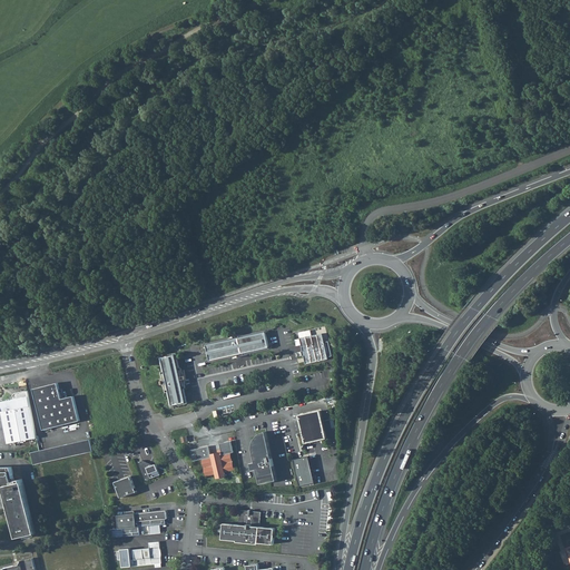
[(209,361),(269,347),(266,332),(206,345),(209,361)]
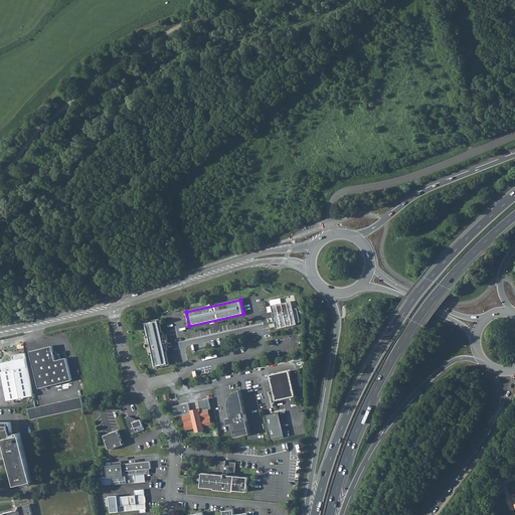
[(277,329),(297,324),(292,301),(272,306),(274,317),(273,317),(274,322),(275,321),(277,329)]
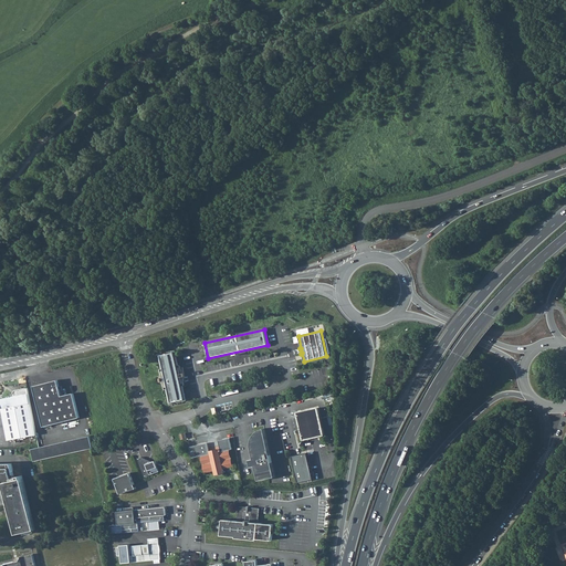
[(171,402),(186,399),(175,352),(160,355),(171,402)]
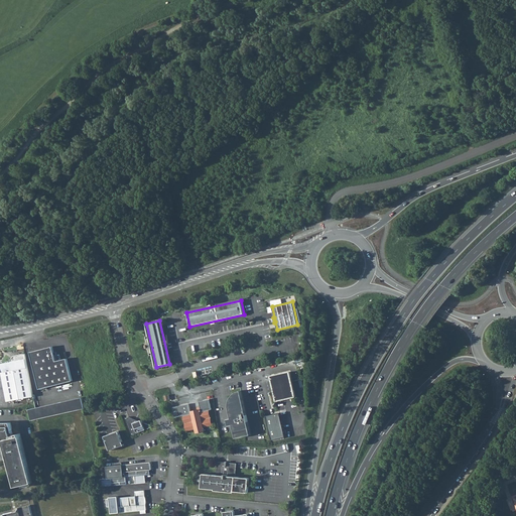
[(56,352),(53,353),(52,347),(30,352),(39,389),(73,381),(67,359),(56,361),(54,356),(56,355),(56,352)]
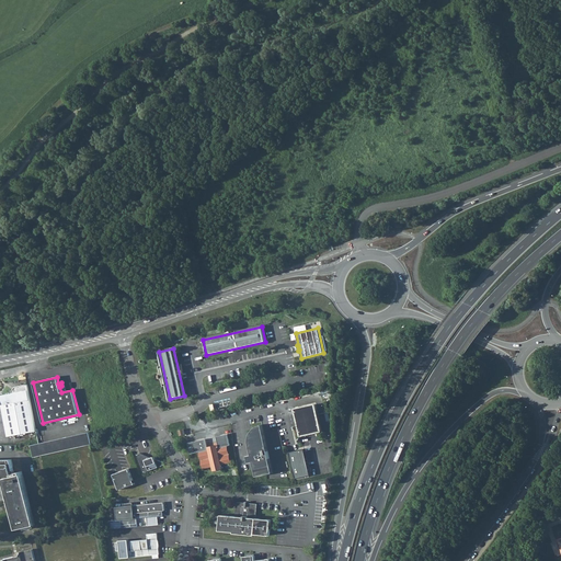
[(12,391),(12,393),(0,395),(8,436),(36,431),(27,385),(15,387),(12,391)]
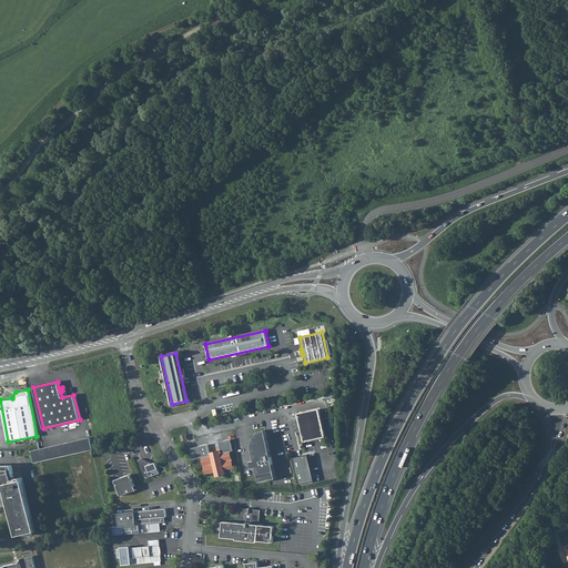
[(305,440),(325,436),(320,409),(298,414),(305,440)]
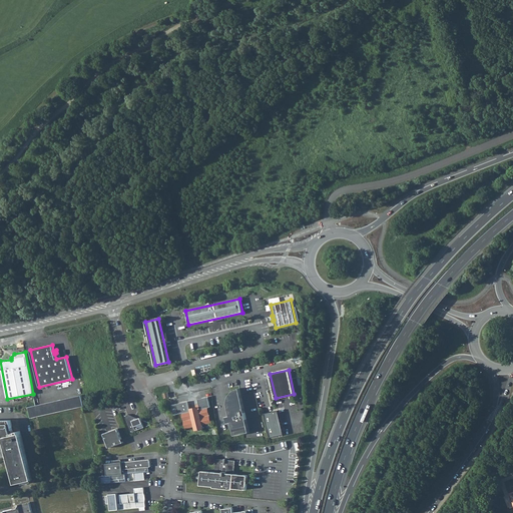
[(228,405),(230,416),(228,416),(229,423),(231,423),(234,436),(249,432),(239,388),(238,389),(236,390),(233,391),(232,392),(230,394),(229,396),(229,397),(228,399),(228,400),(228,402),(227,403),(228,405)]
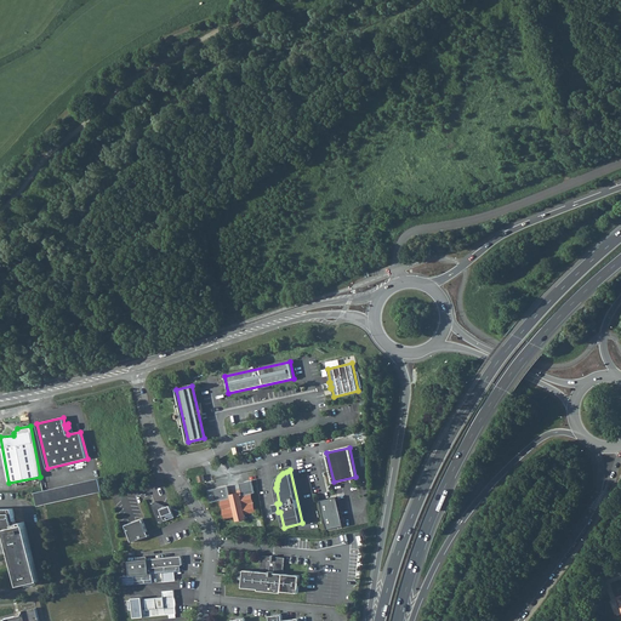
[(102,491),(101,484),(98,478),(43,491),(34,493),(38,506),(101,493),(102,491)]
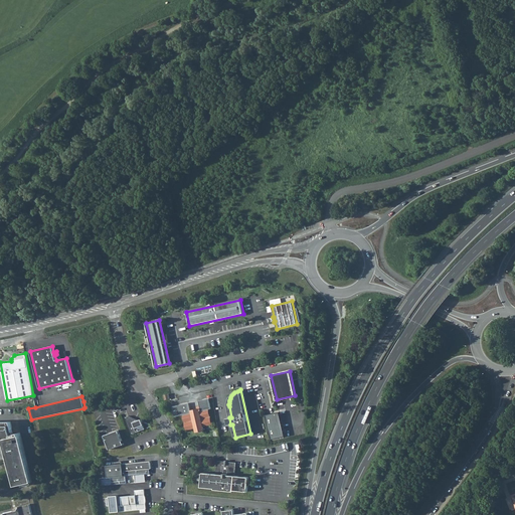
[(179,404),(174,406),(176,416),(184,414),(186,414),(189,430),(197,427),(197,430),(205,428),(204,425),(212,424),(209,409),(210,408),(213,408),(210,398),(200,400),(202,410),(201,410),(193,412),(192,412),(190,402),(180,404),(180,405),(179,405),(179,404)]
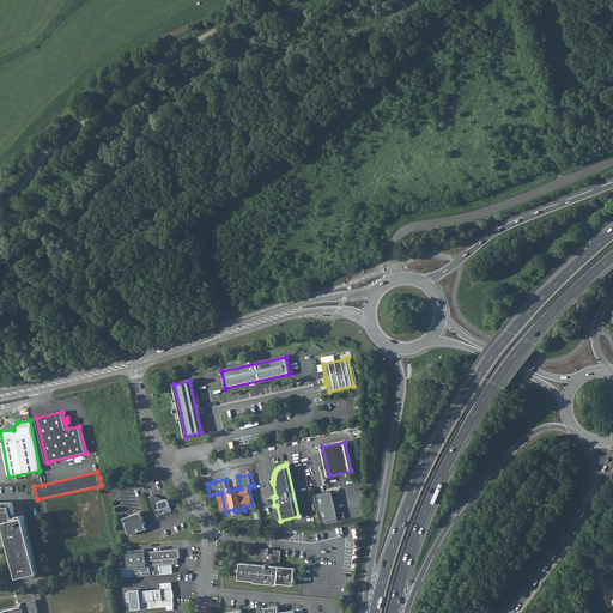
[(333,491),(316,495),(322,523),(339,520),(333,491)]
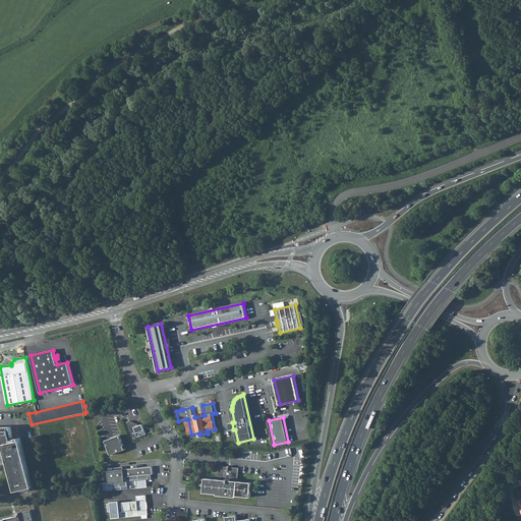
[(152,429),(145,426),(143,424),(135,427),(133,422),(130,421),(129,422),(127,421),(133,439),(153,431),(151,430),(152,429)]
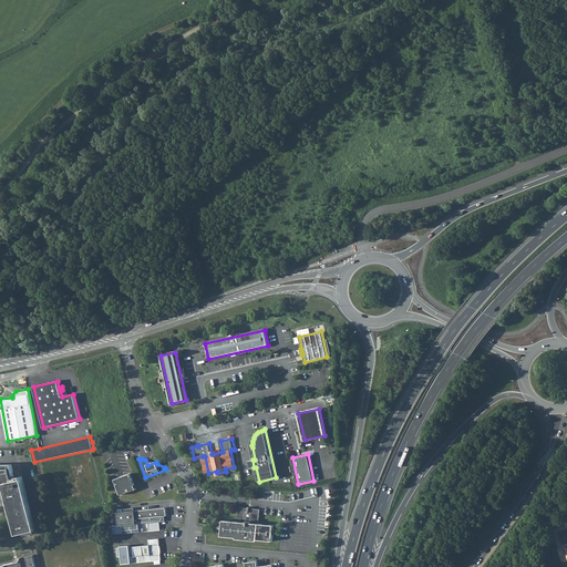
[(11,464),(0,464),(0,474),(2,474),(4,482),(13,480),(11,472),(13,472),(11,464)]
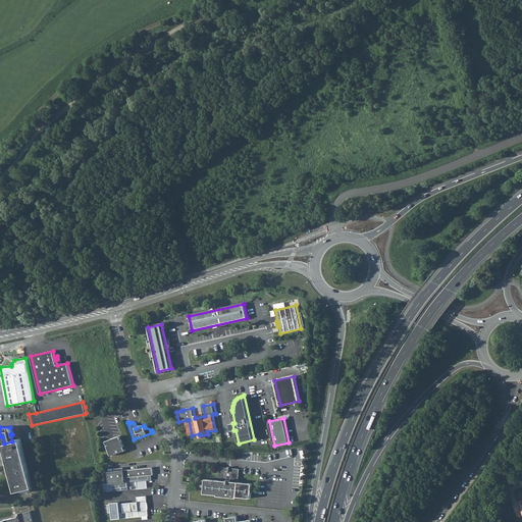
[(111,456),(125,451),(120,435),(105,441),(111,456)]
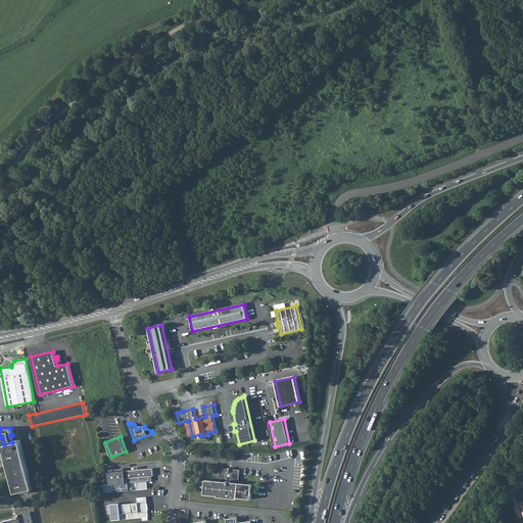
[(15,493),(33,489),(21,442),(4,445),(5,448),(3,448),(2,446),(0,446),(0,466),(6,465),(6,464),(8,464),(15,493)]
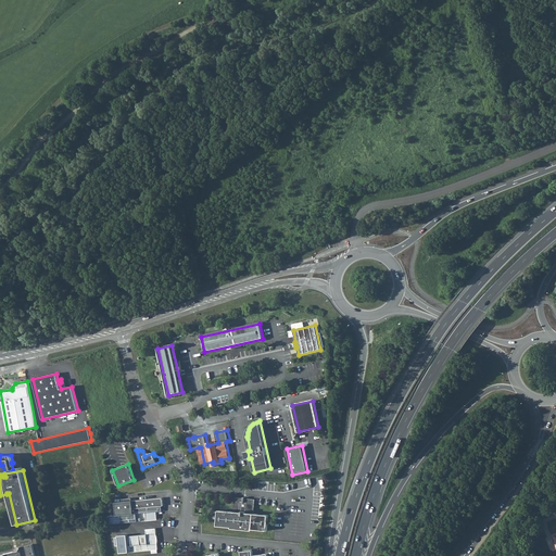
[(163,506),(162,497),(131,501),(124,502),(115,502),(116,516),(121,515),(122,523),(137,521),(136,514),(162,512),(161,506),(163,506)]
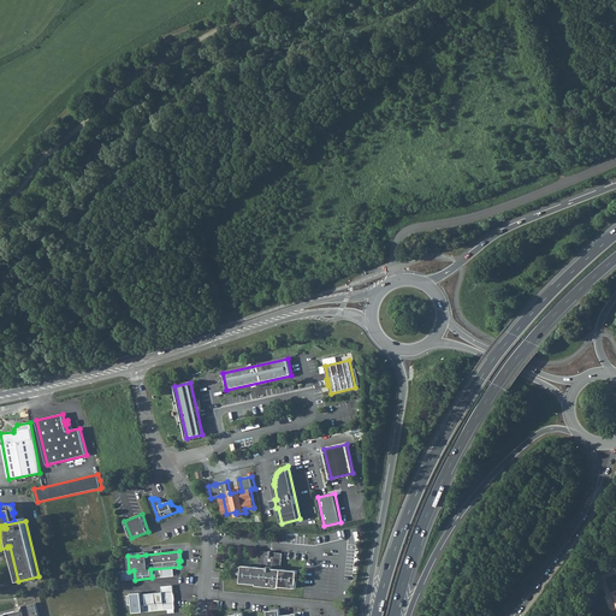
[(279,586),(296,588),(297,570),(282,569),(283,555),(282,552),(274,552),(273,555),(270,555),(270,551),(262,551),(260,552),(259,567),(243,566),(241,582),(258,584),(258,585),(279,587),(279,586)]
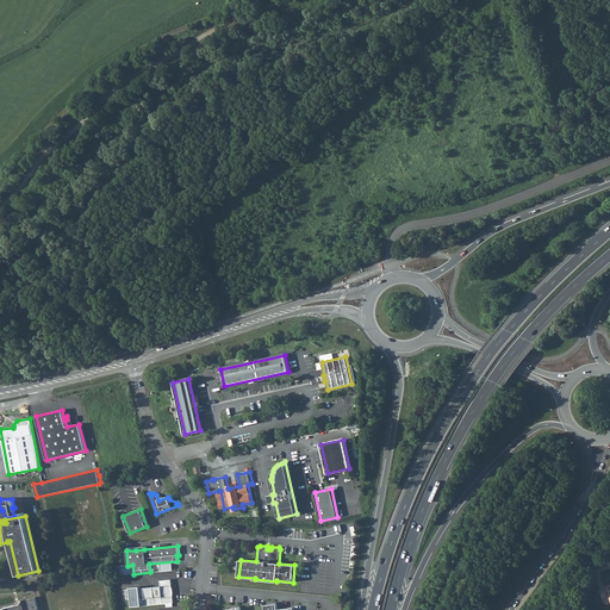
[(131,607),(173,603),(173,597),(173,593),(173,592),(173,589),(172,586),(172,579),(160,580),(161,586),(139,589),(139,586),(130,587),(130,589),(126,590),(128,599),(131,599),(131,607)]
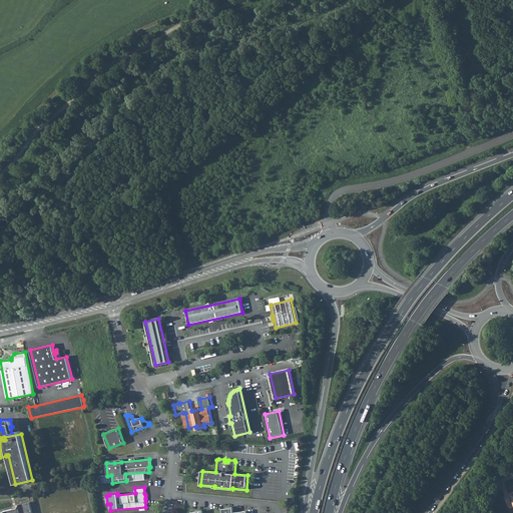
[(32,512),(30,502),(19,504),(19,508),(16,508),(3,511),(4,511),(0,512),(32,512)]
